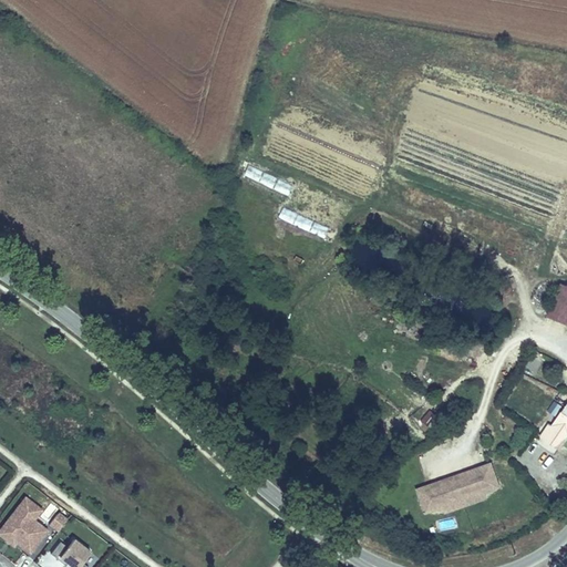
[(289,193),(292,183),(246,167),(243,177),(289,193)]
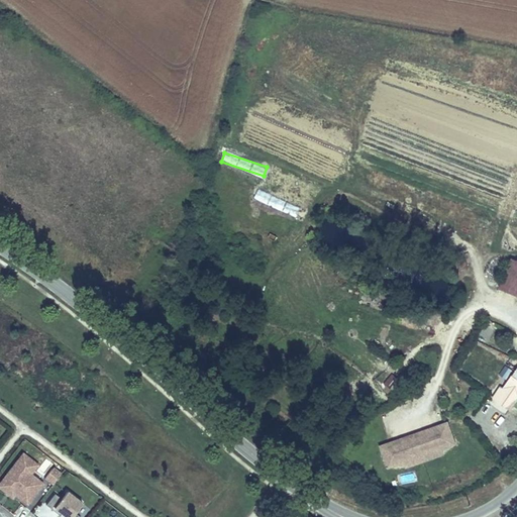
[(252,202),(297,215),(300,205),(255,192),(252,202)]
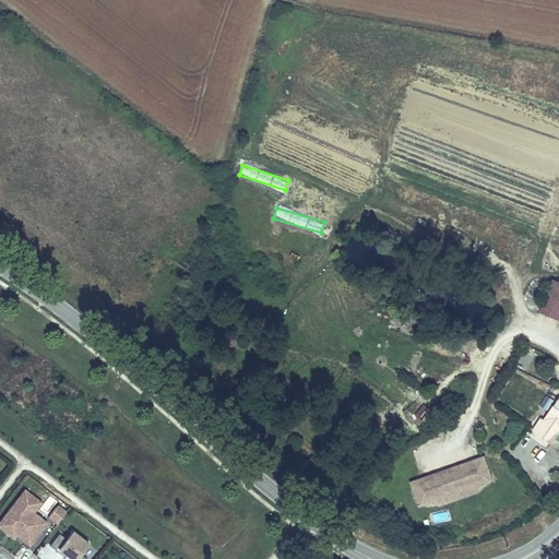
[(558,317),(558,280),(552,278),(538,310),(558,317)]
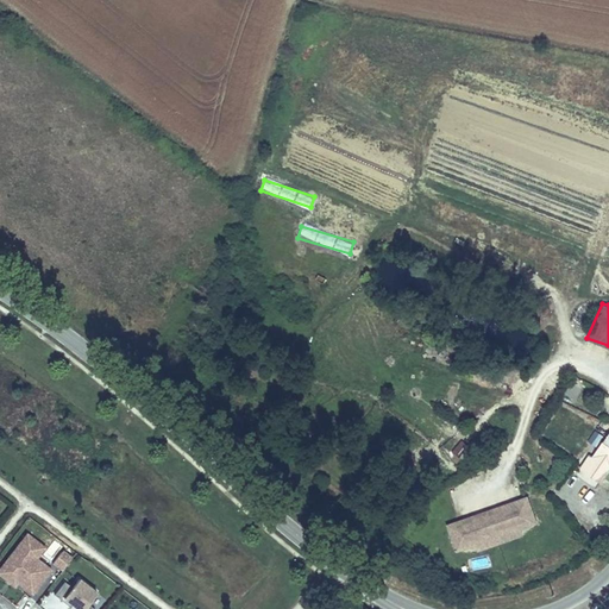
[(608,432),(604,440),(602,438),(578,468),(601,483),(608,470),(608,432)]
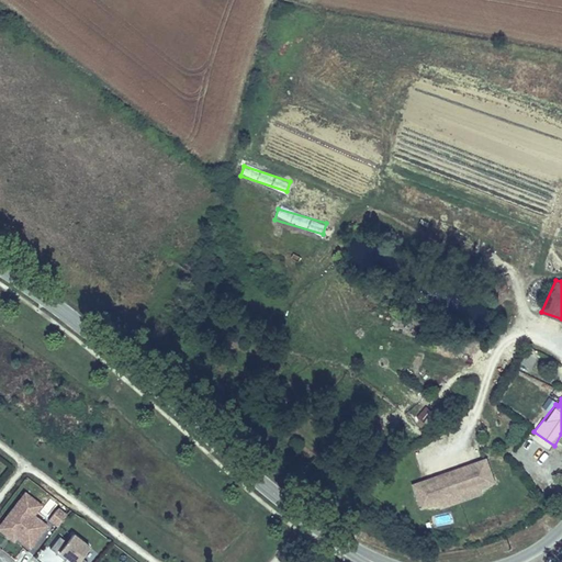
[(420,435),(435,413),(420,403),(406,426),(420,435)]
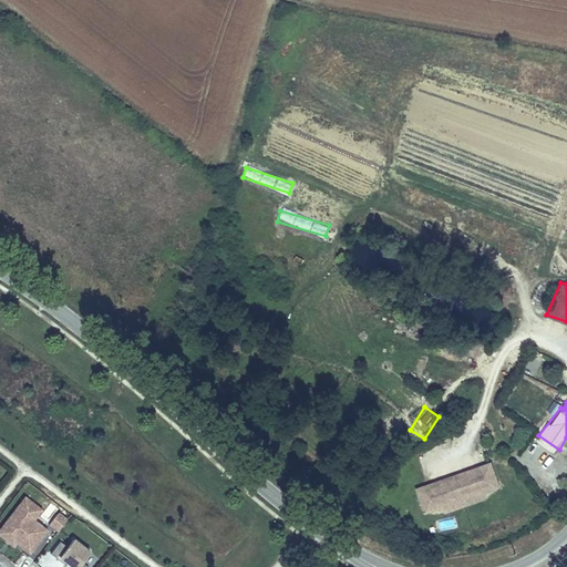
[(501,487),(492,461),(454,474),(465,506),(485,500),(487,492),(501,487)]
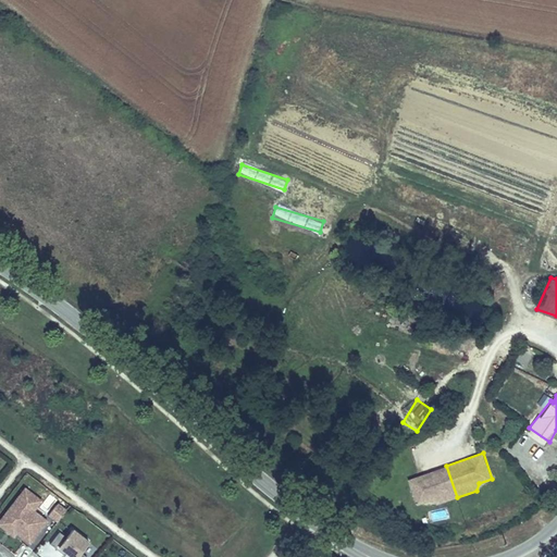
[(457,497),(446,466),(406,478),(415,505),(431,500),(437,505),(457,497)]
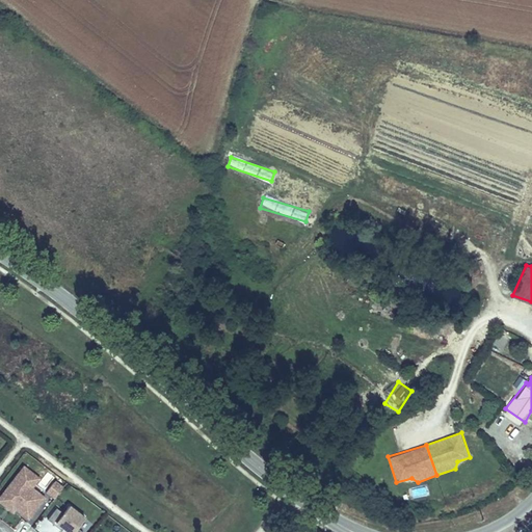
[(40,479),(23,467),(18,474),(33,486),(40,479)]
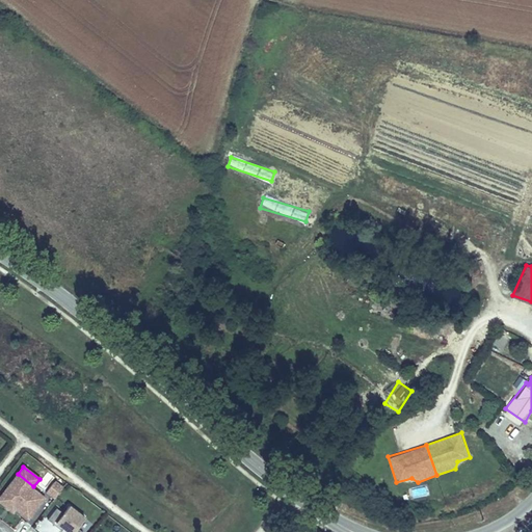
[(45,499),(32,488),(33,486),(18,474),(0,497),(0,504),(3,507),(5,504),(11,508),(9,511),(12,513),(16,510),(28,521),(45,499)]
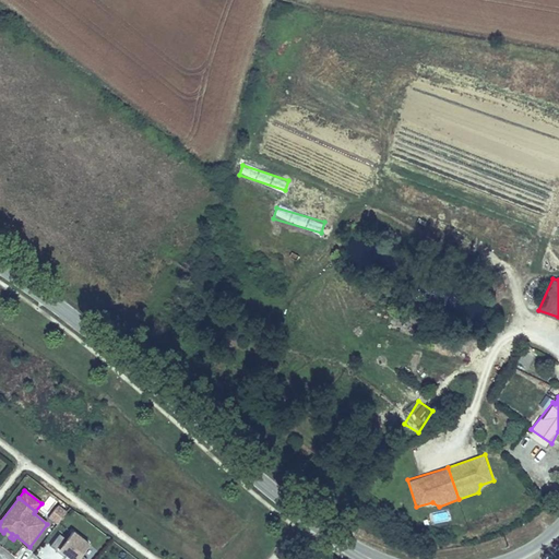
[(56,525),(63,514),(55,508),(47,519),(56,525)]
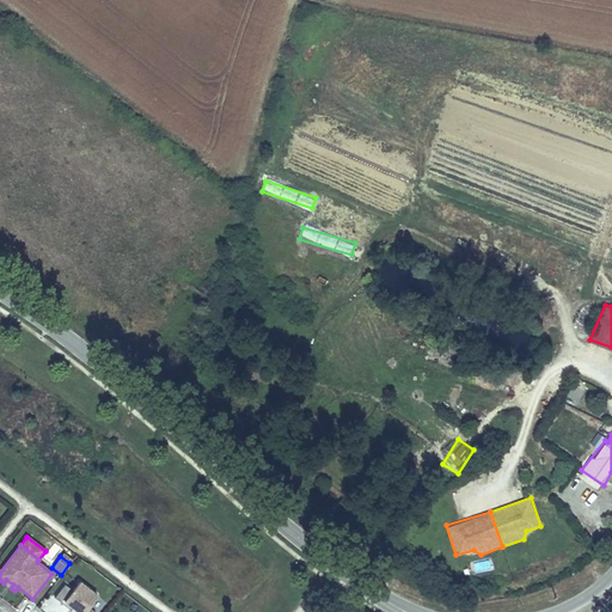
[(95,611),(89,609),(97,597),(78,582),(72,592),(63,586),(54,599),(63,605),(65,603),(73,609),(77,611),(95,611)]
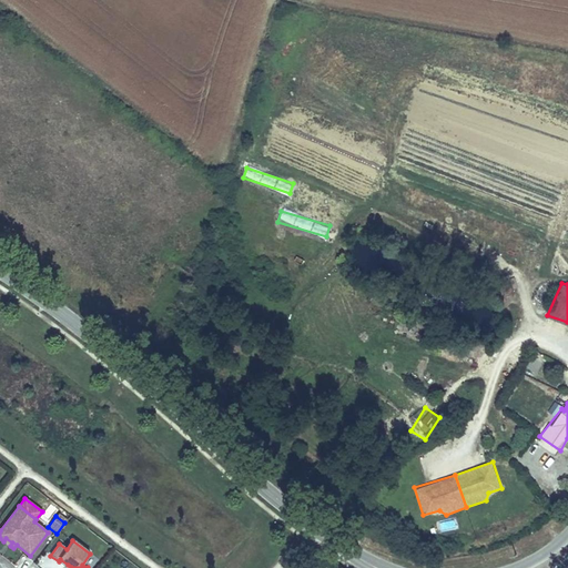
All buildings are outlined.
